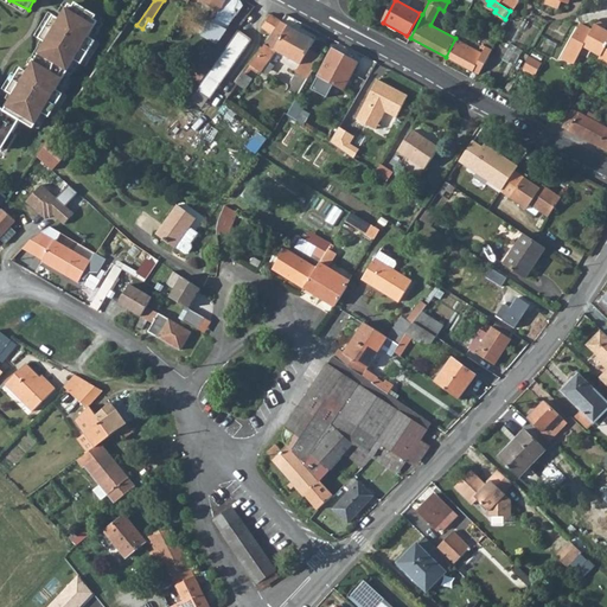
[(100,23),(71,4),(62,19),(55,16),(40,38),(48,43),(29,72),(21,68),(7,91),(14,95),(5,109),(0,106),(0,149),(1,151),(20,120),(33,128),(43,113),(49,117),(64,94),(57,90),(76,61),(82,64),(96,42),(90,37),(100,23)]
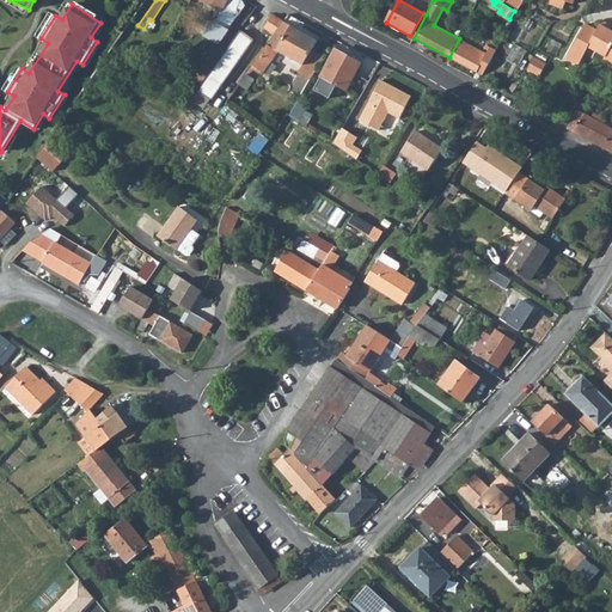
[(274,35),(282,22),(271,14),(263,28),(274,35)]
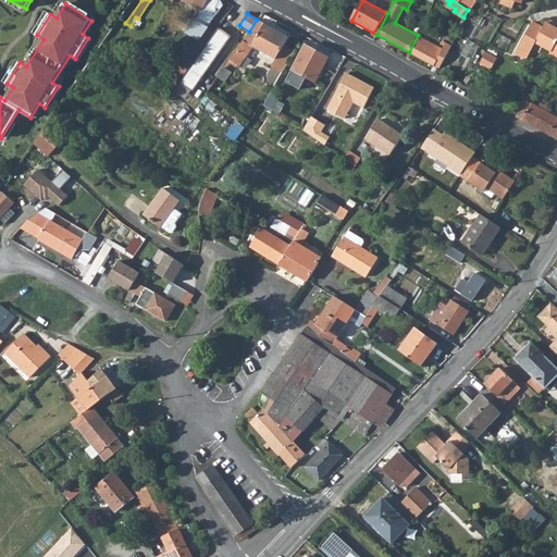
[(224,66),(220,73),(224,75),(226,72),(229,73),(235,63),(243,67),(256,48),(275,59),(288,37),(257,20),(249,32),(246,36),(224,66)]
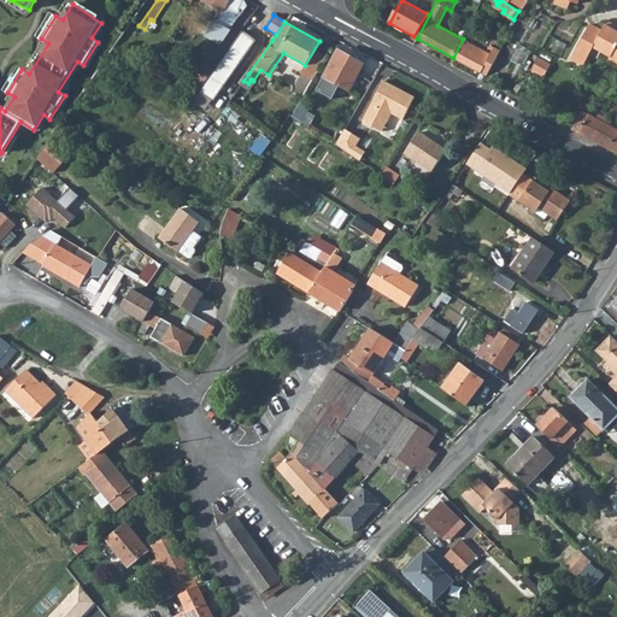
[(609,60),(616,64),(616,31),(615,31),(616,28),(606,22),(601,31),(589,25),(571,60),(583,66),(593,48),(610,58),(609,60)]
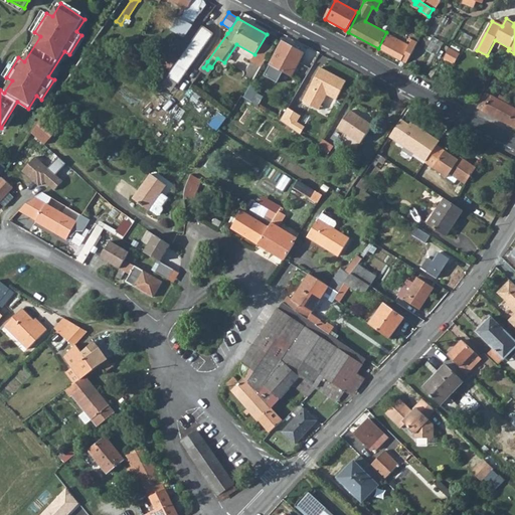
[(213,34),(202,26),(178,60),(169,73),(167,76),(178,84),(213,34)]
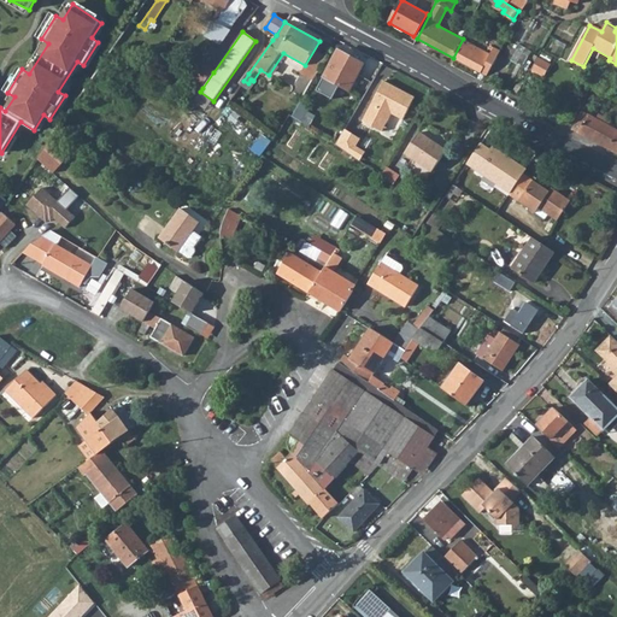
[(463,39),(453,58),(488,76),(492,69),(500,52),(494,48),(491,54),(463,39)]
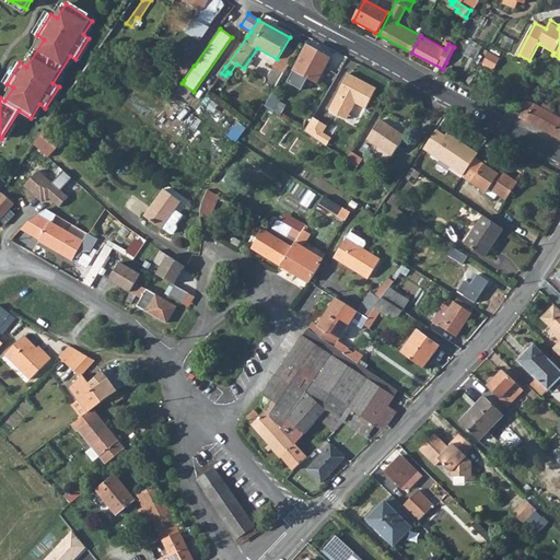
[(476,59),(482,47),(473,42),(466,54),(476,59)]
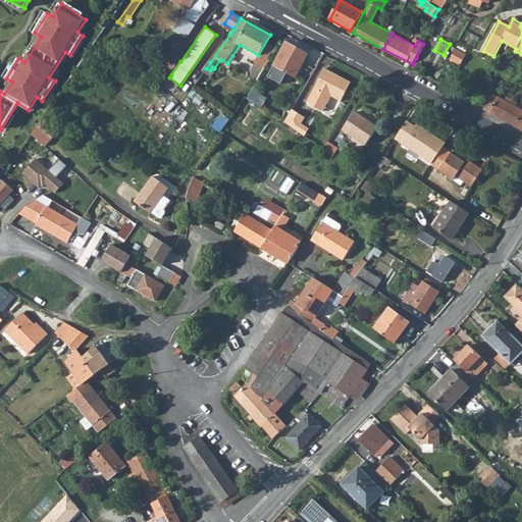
[(270,66),(291,80),(307,56),(285,42),(270,66)]
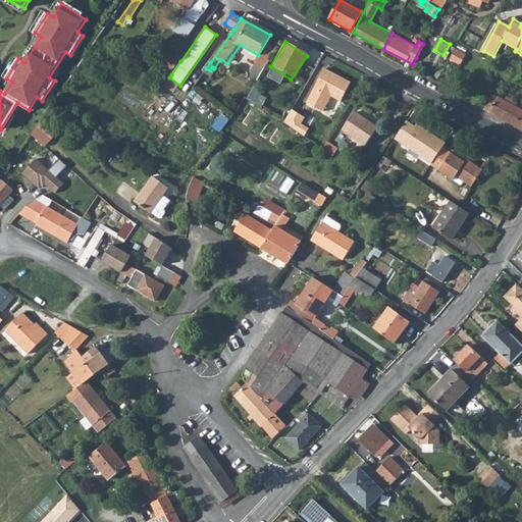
[(155,48),(147,43),(146,45),(143,43),(141,46),(152,54),(155,48)]
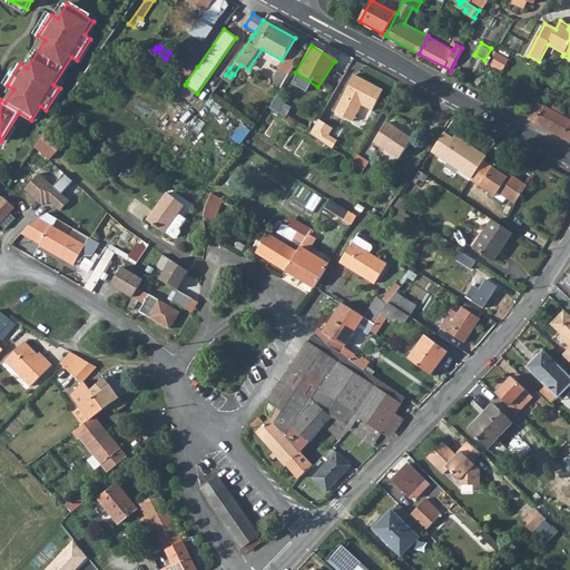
[(495,53),(491,62),(501,68),(507,59),(495,53)]
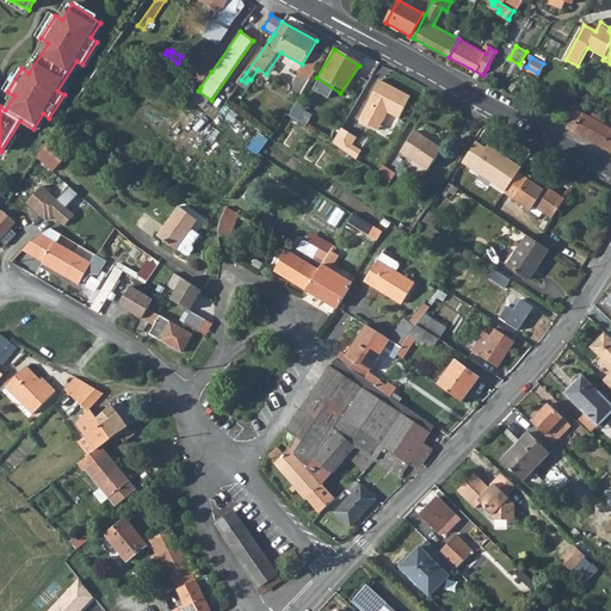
[(211,72),(197,62),(186,76),(201,87),(211,72)]
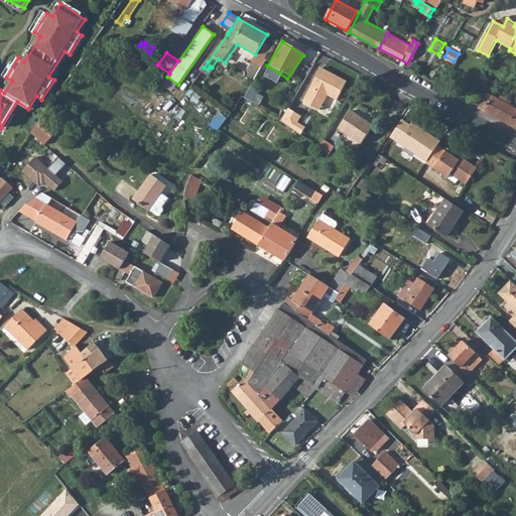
[(346,81),(320,68),(302,101),(318,110),(327,95),(337,100),(346,81)]
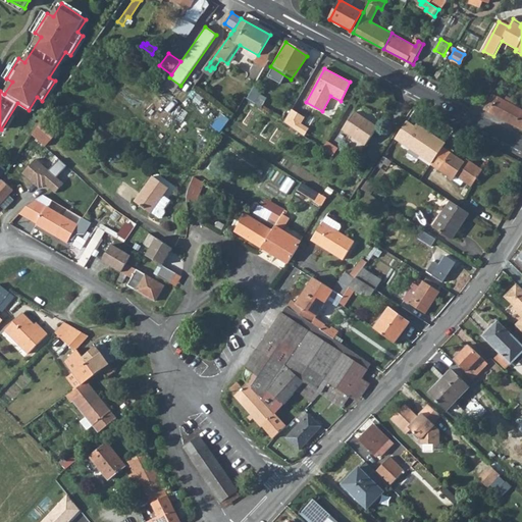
[(253,90),(248,98),(255,103),(260,94),(253,90)]
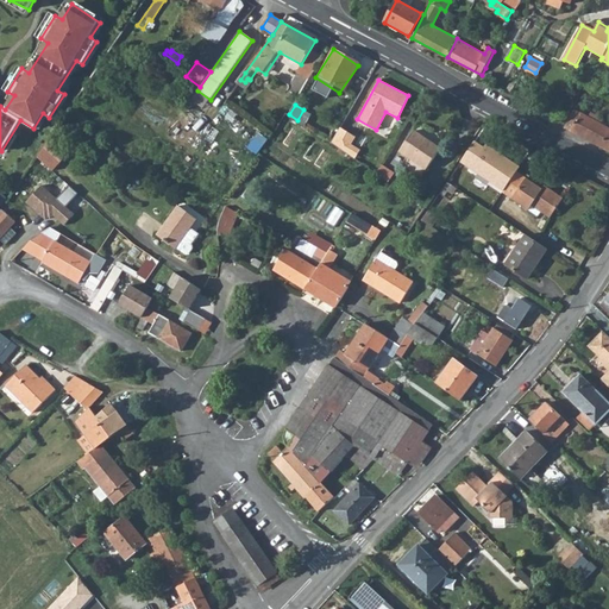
[(608,127),(573,110),(564,127),(601,148),(601,146),(608,150),(608,127)]
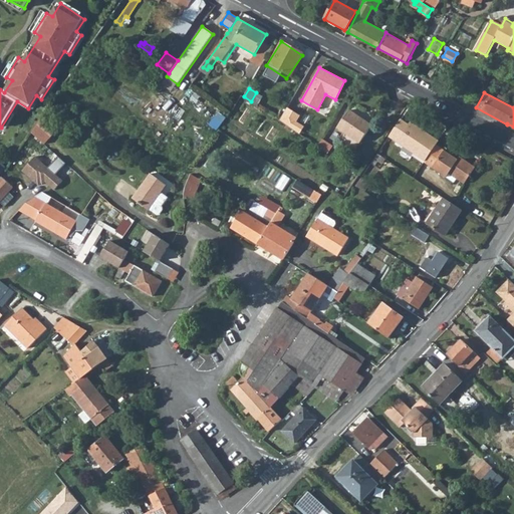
[(300,116),(287,109),(280,121),(300,136),(304,127),(297,122),(300,116)]
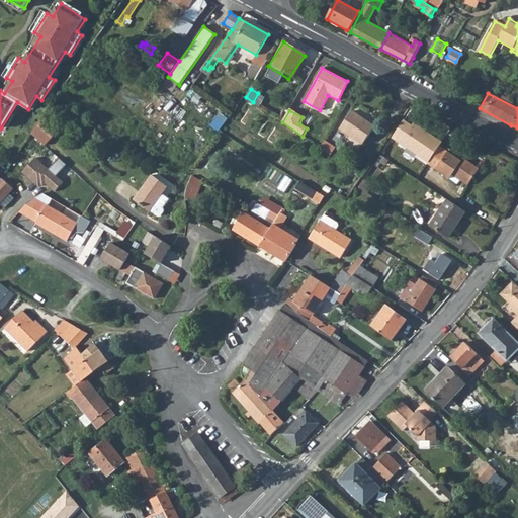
[(351,112),(340,130),(348,135),(344,142),(357,150),(362,143),(363,144),(374,126),(351,112)]
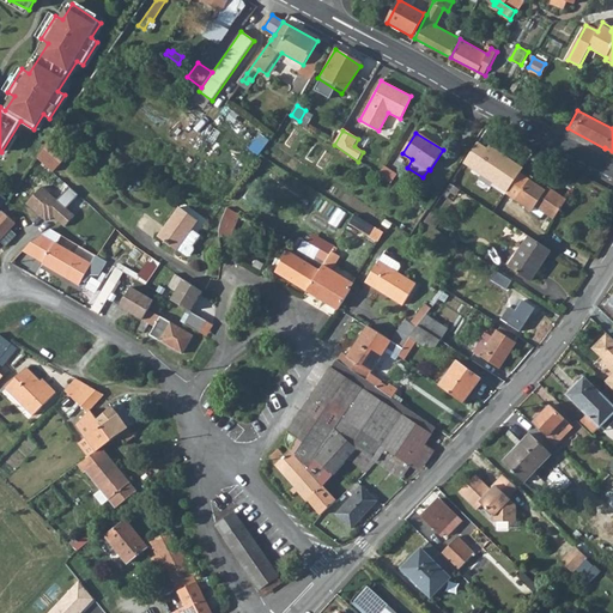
[(50,140),(36,161),(52,174),(67,156),(50,140)]
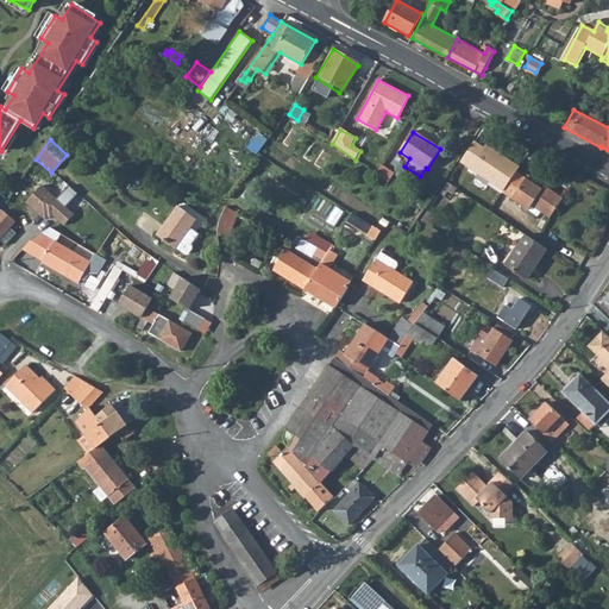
[(503,190),(515,171),(519,168),(485,145),(484,148),(473,142),(460,162),(503,190)]
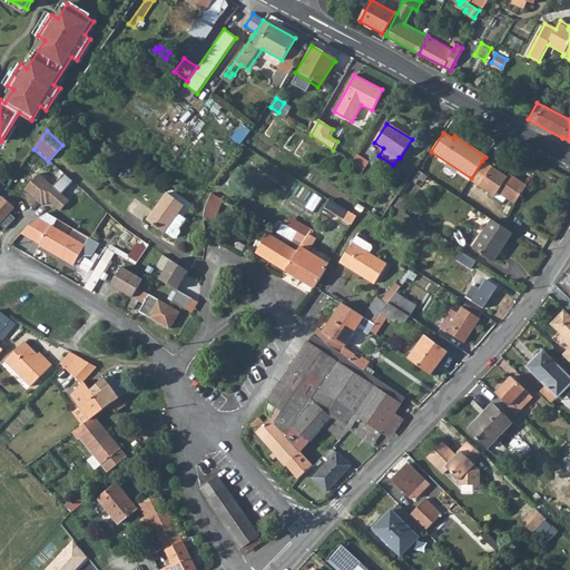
[(354,155),(350,163),(363,170),(367,163),(354,155)]
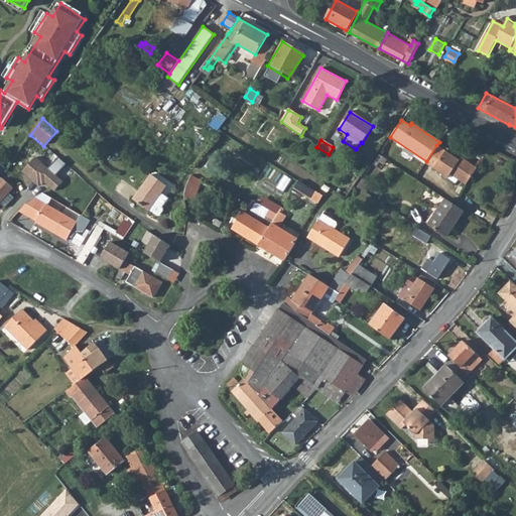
[(426,161),(425,163),(447,179),(452,173),(458,176),(456,179),(466,185),(477,168),(461,157),(459,160),(436,145),(426,161)]
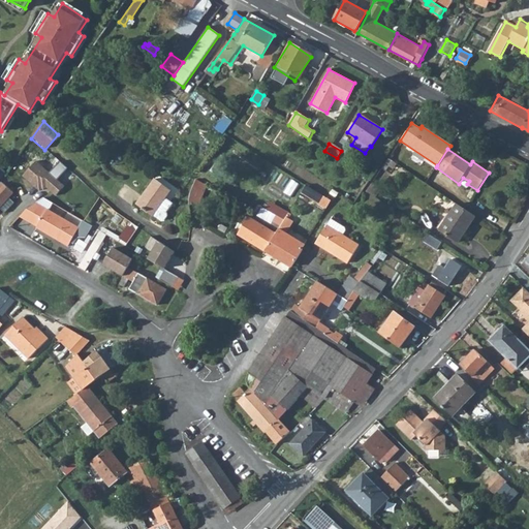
[(48,175),(34,162),(22,178),(38,192),(42,187),(55,197),(63,187),(56,181),(66,169),(58,162),(48,175)]
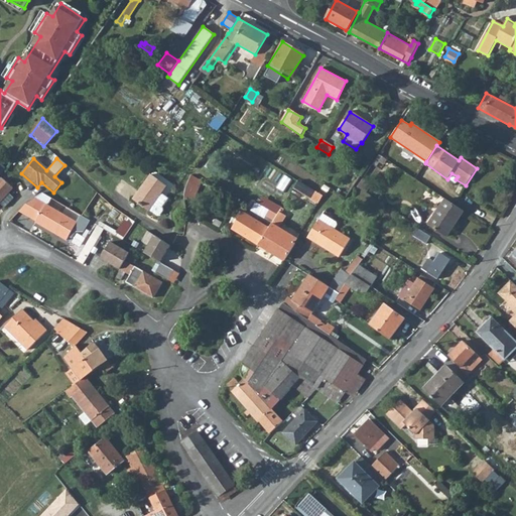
[(0,202),(4,207),(14,197),(8,190),(12,186),(2,177),(0,179),(0,172),(5,168),(0,164),(0,202)]
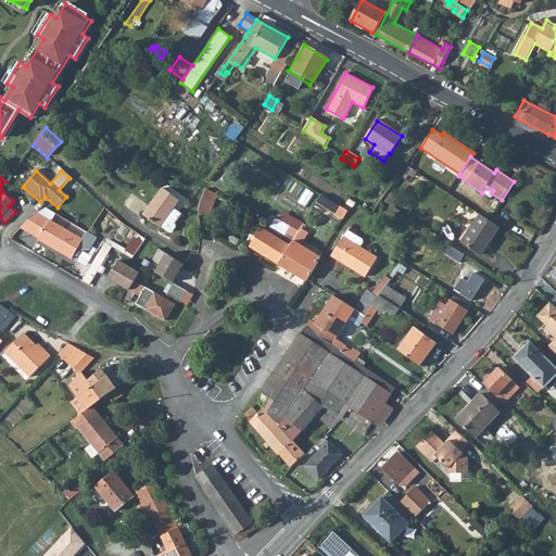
[(162,188),(143,214),(161,226),(173,209),(179,200),(162,188)]
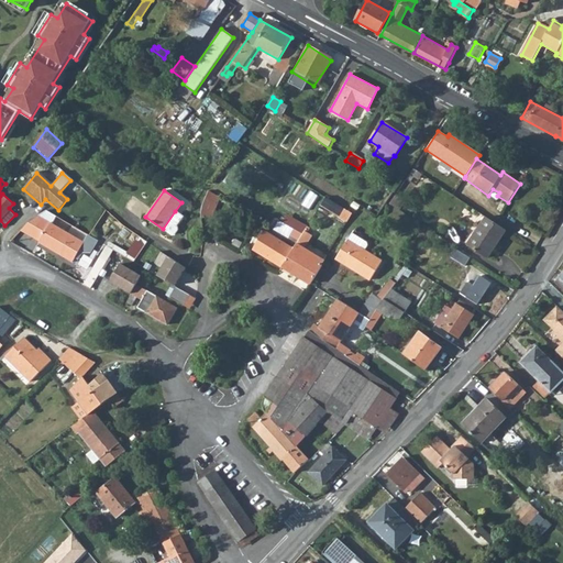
[(201,211),(201,216),(209,216),(220,198),(209,190),(207,194),(205,200),(202,207),(201,211)]
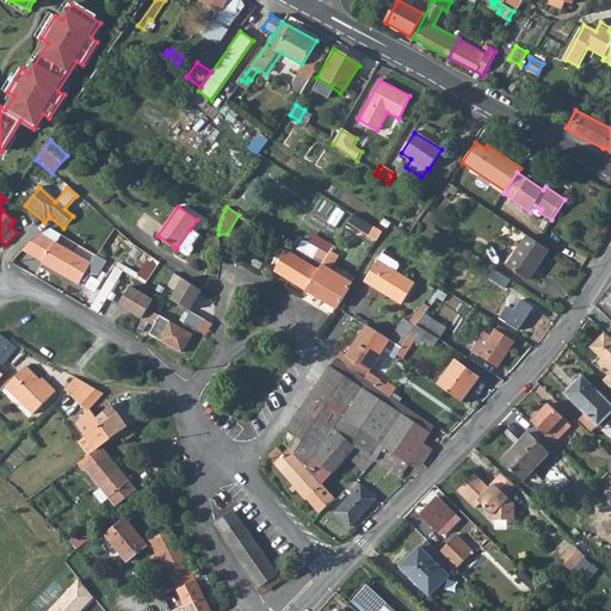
[(349,224),(380,239),(384,229),(353,215),(349,224)]
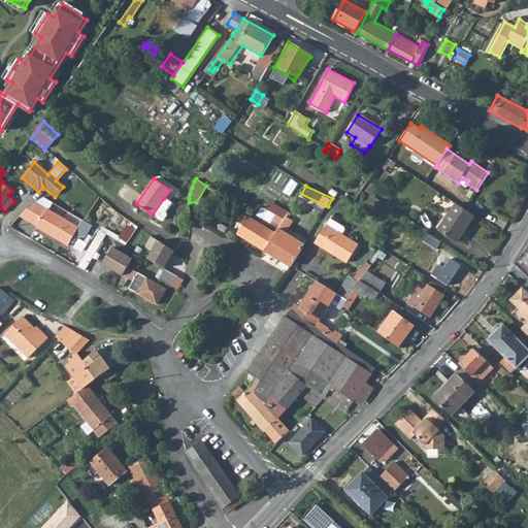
[(164,198),(153,215),(161,220),(163,220),(166,216),(166,212),(165,211),(171,202),(164,198)]
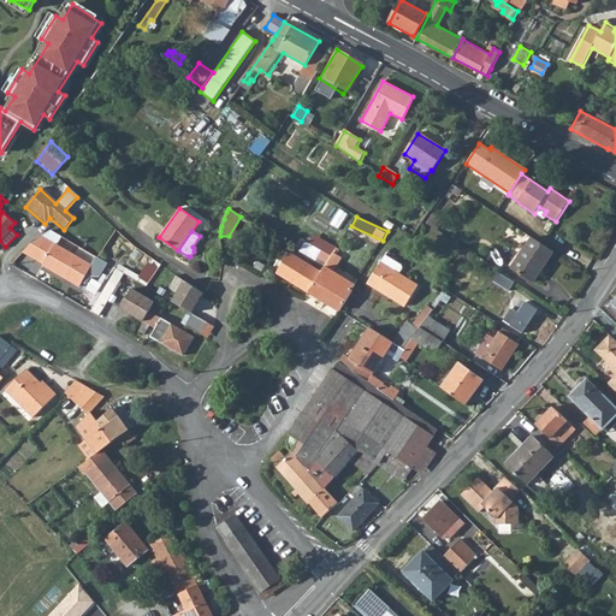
[(31,242),(21,253),(31,259),(40,246),(46,240),(40,237),(31,242)]
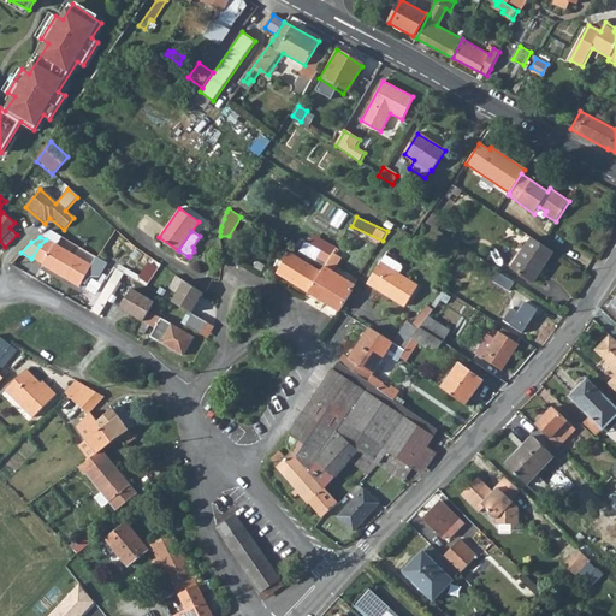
[(532,238),(511,268),(533,283),(554,253),(532,238)]
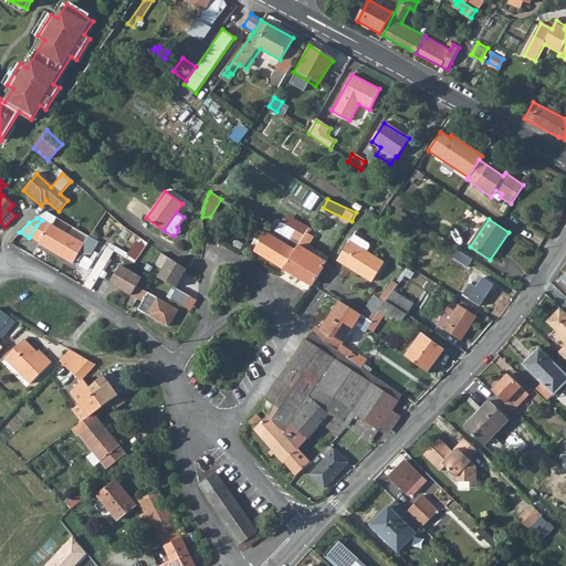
[(37,226),(29,238),(38,243),(37,243),(72,263),(83,243),(43,220),(42,220),(37,226)]
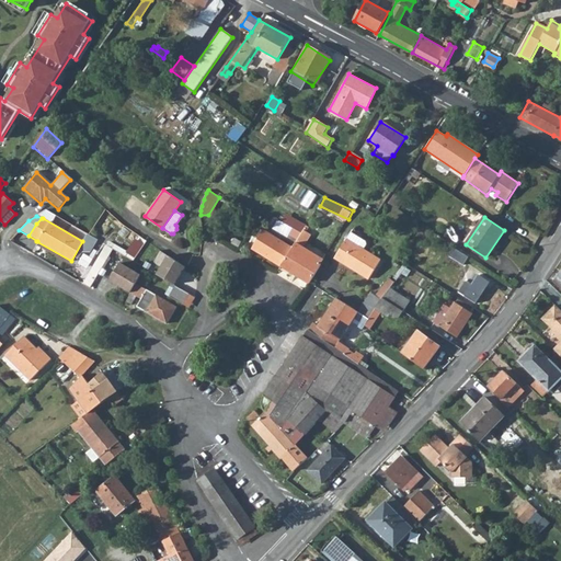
[(282,265),(279,270),(289,274),(290,272),(308,283),(320,264),(319,263),(322,259),(302,247),(311,235),(304,230),(293,249),(282,265)]
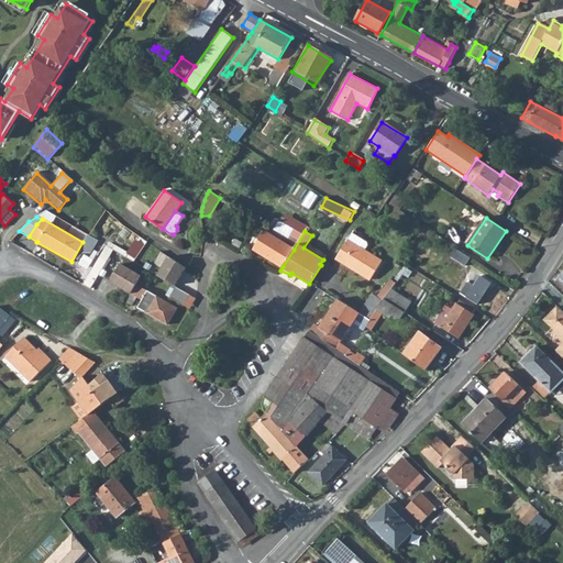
[(89,233),(81,250),(91,254),(99,239),(89,233)]
